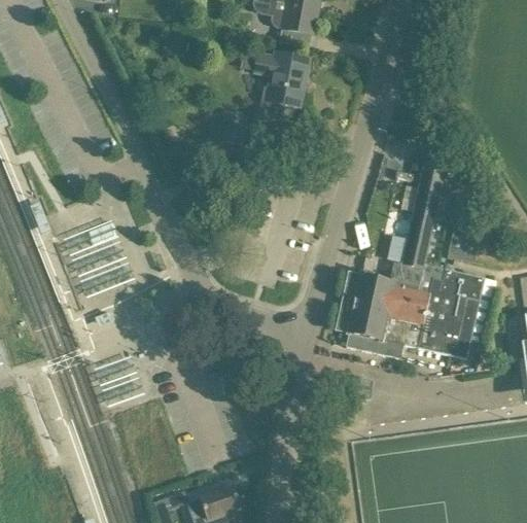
[(281,0),(286,1),(283,16),(272,14),(271,19),(273,23),(276,26),(314,33),(319,0),(281,0)]
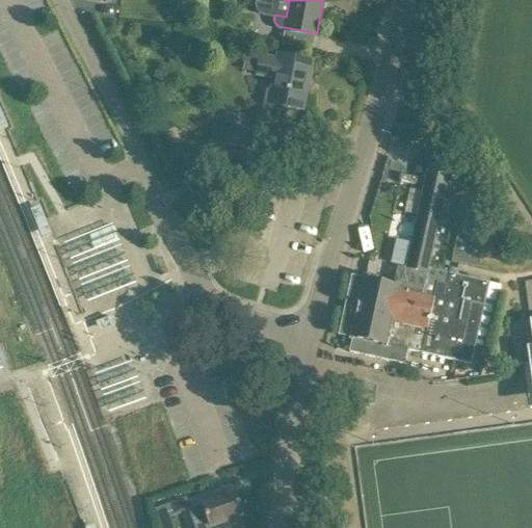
[(273,75),(268,99),(264,99),(260,119),(259,119),(259,120),(283,119),(286,103),(302,106),(312,57),(277,51),(276,56),(260,52),(257,71),(273,75)]
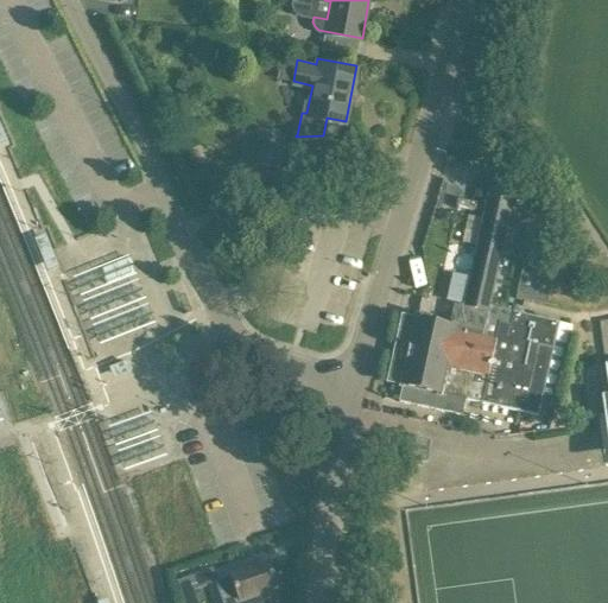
[(239,166),(254,170),(257,160),(278,164),(284,132),(260,127),(258,143),(244,139),(239,166)]
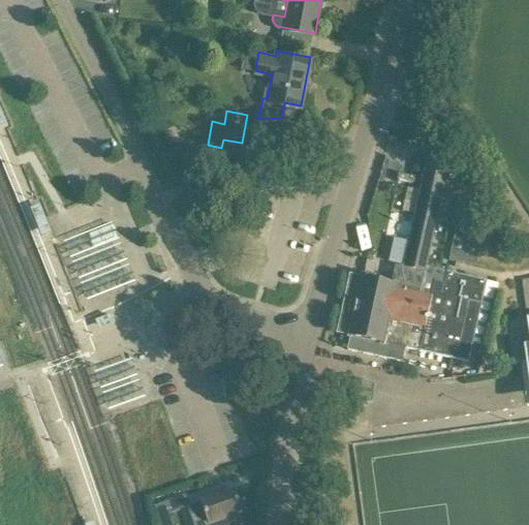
[(339,308),(335,331),(349,334),(349,336),(347,346),(402,359),(405,345),(465,359),(486,279),(426,264),(448,164),(427,159),(425,172),(422,183),(404,263),(398,261),(394,280),(348,270),(343,292),(348,296),(345,309),(339,308)]
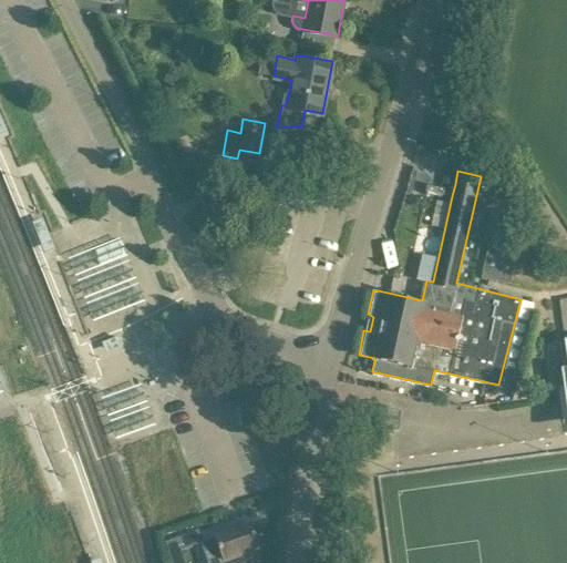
[(439,181),(435,193),(452,196),(455,184),(439,181)]
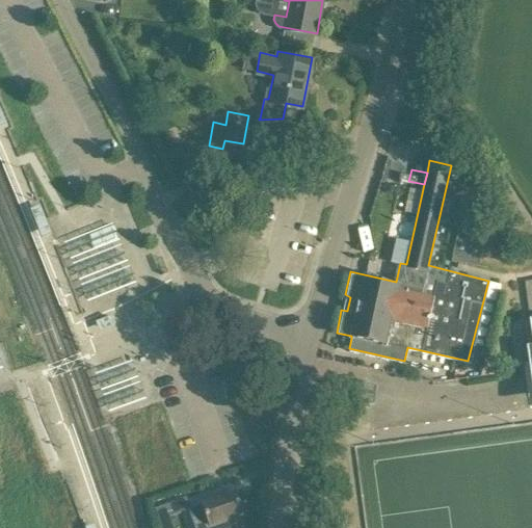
[(451,259),(452,259),(478,264),(486,228),(459,221),(451,259)]
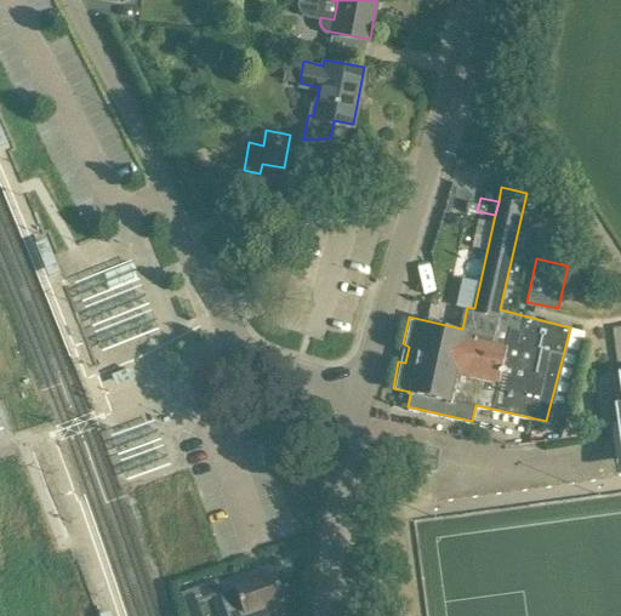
[(222,589),(220,589),(221,591),(228,615),(284,615),(279,598),(284,597),(275,571),(222,589)]
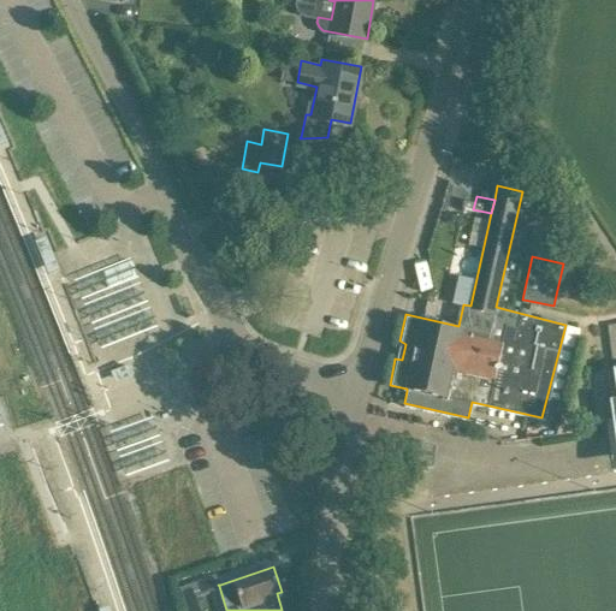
[(203,576),(179,586),(188,610),(193,610),(201,609),(196,593),(208,589),(203,576)]
